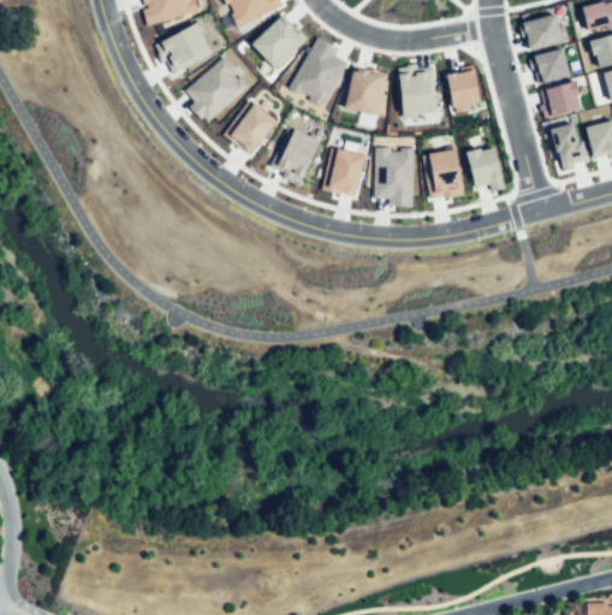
[(147,27),(197,12),(194,0),(143,0),(146,9),(142,10),(147,27)]
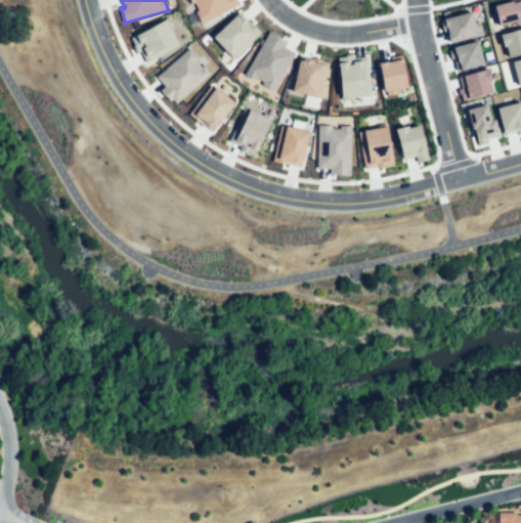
[(242,6),(239,0),(191,0),(202,24),(242,6)]
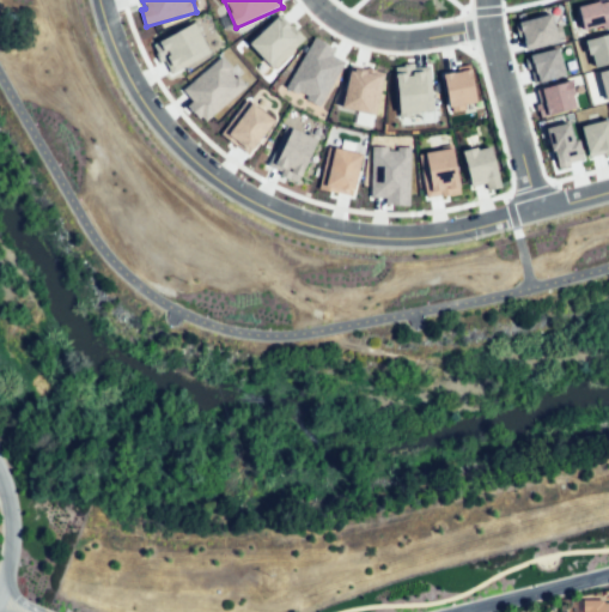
[(586,31),(604,26),(606,30),(608,29),(608,0),(606,0),(579,8),(586,31)]
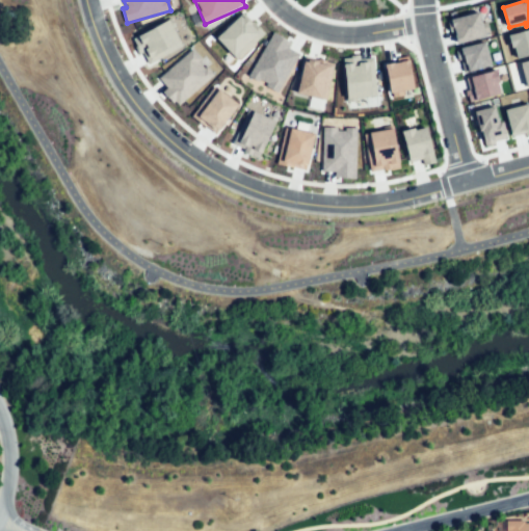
[(217,40),(240,60),(264,34),(242,14),(217,40)]
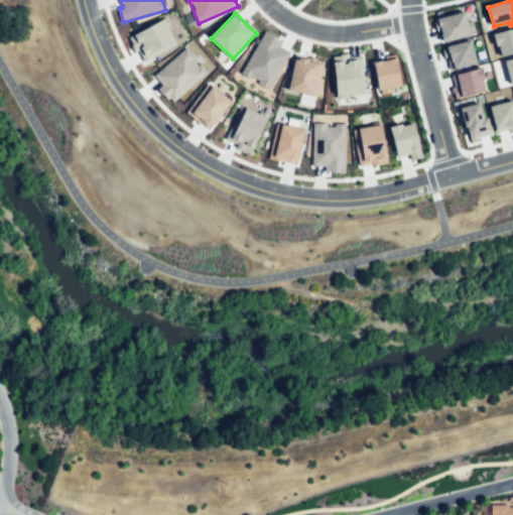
[(472,36),(467,13),(437,18),(441,42),(472,36)]
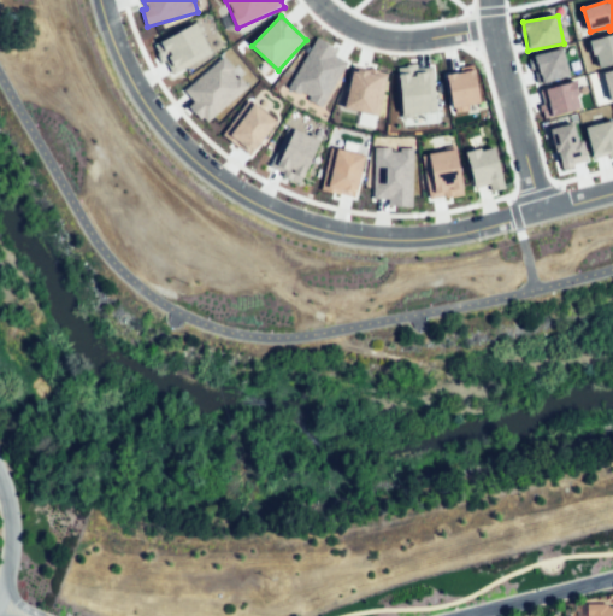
[(213,56),(199,24),(155,44),(171,76),(213,56)]
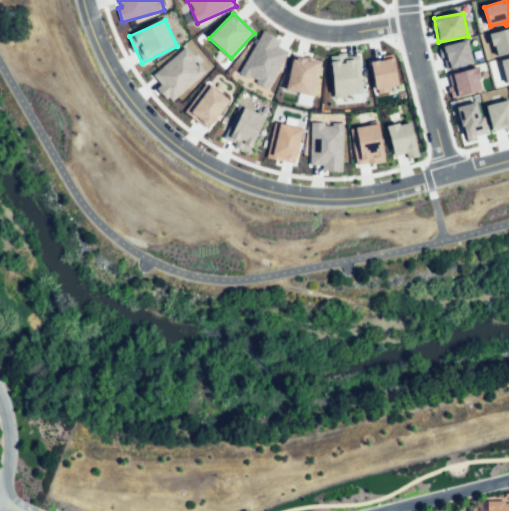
[(508,29),(491,33),(496,56),(508,54),(508,29)]
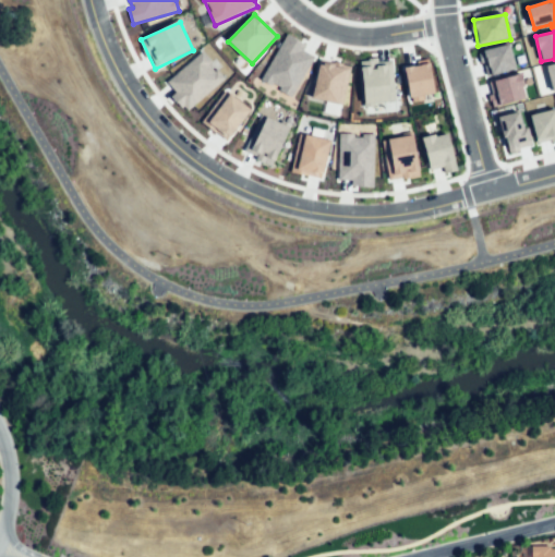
[(293,97),(315,57),(304,51),(308,45),(287,34),(262,80),(293,97)]
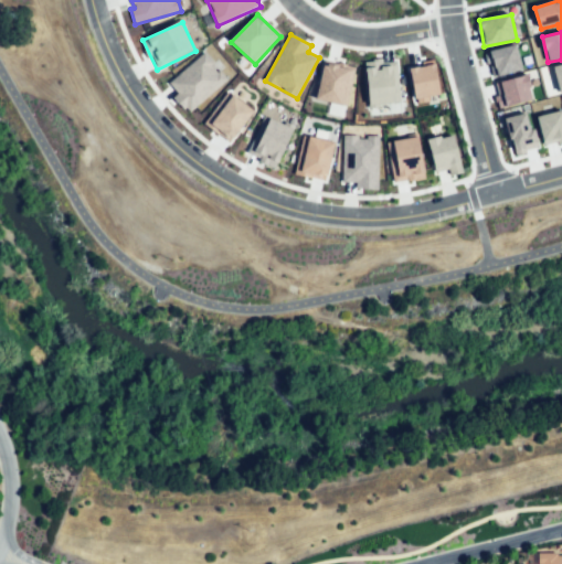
[(492,77),(522,72),(518,45),(488,51),(492,77)]
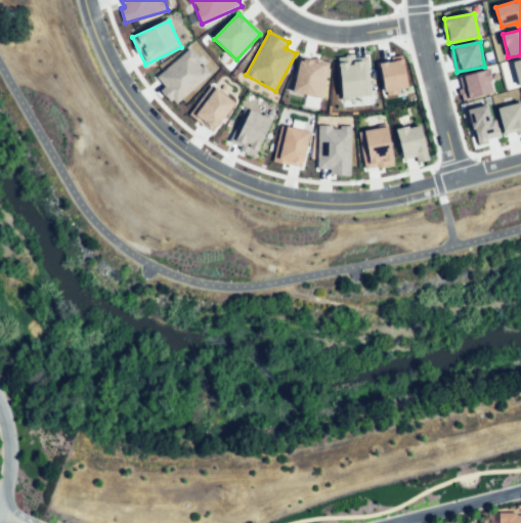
[(157,76),(166,87),(163,89),(175,105),(212,75),(190,49),(157,76)]
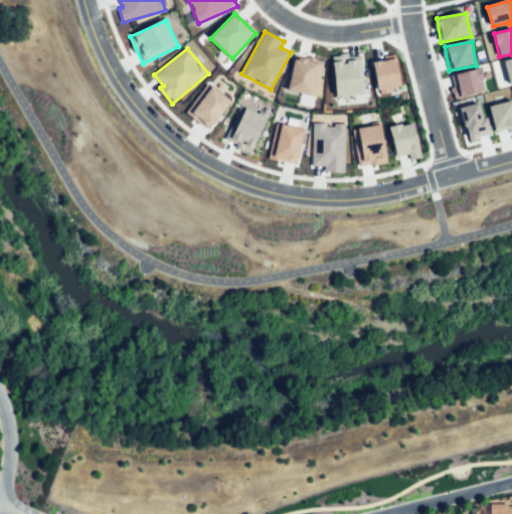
[(336,98),(364,96),(361,56),(350,57),(350,54),(333,56),(336,98)]
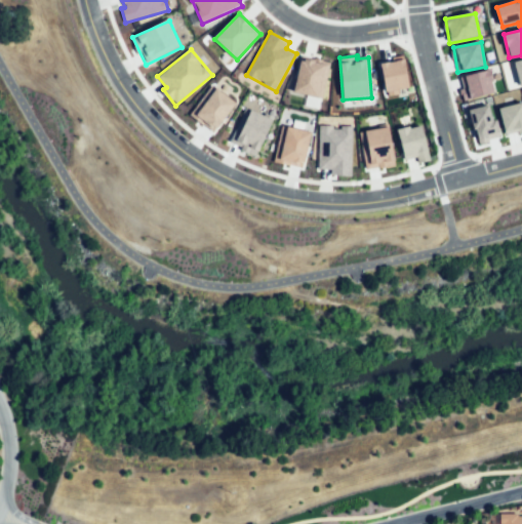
[(386,93),(408,90),(405,56),(393,57),(394,62),(383,63),(386,93)]
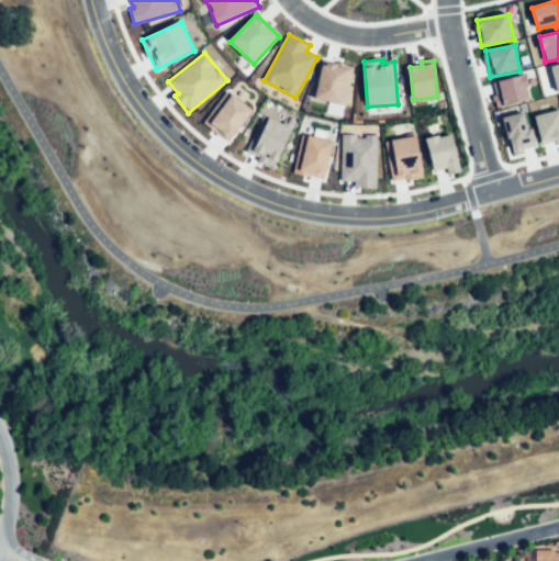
[(314,99),(341,104),(349,68),(323,63),(314,99)]
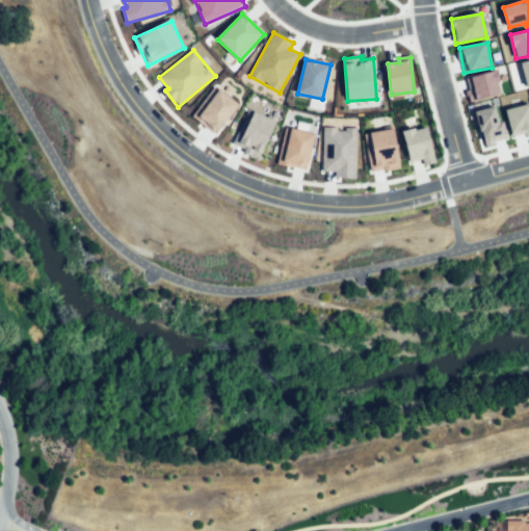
[(470,102),(503,94),(497,71),(467,78),(470,89),(467,90),(470,102)]
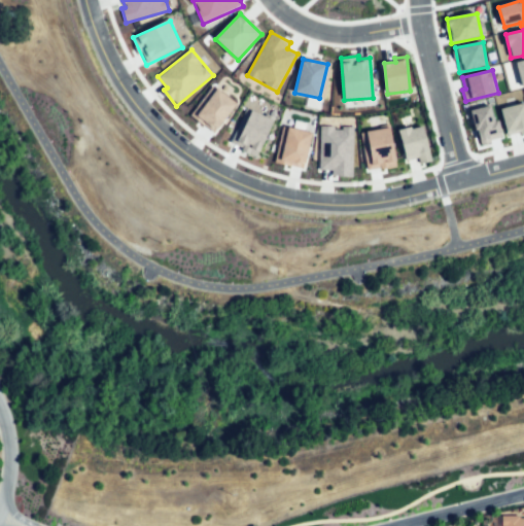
[(214,133),(238,104),(214,86),(191,115),(214,133)]
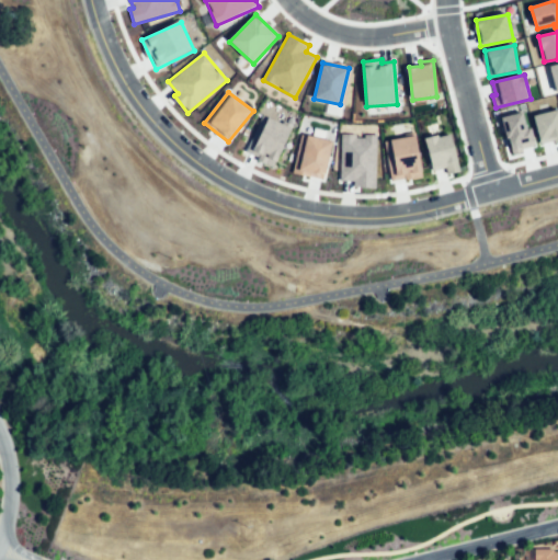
[(557,111),(534,116),(542,146),(557,141),(557,111)]
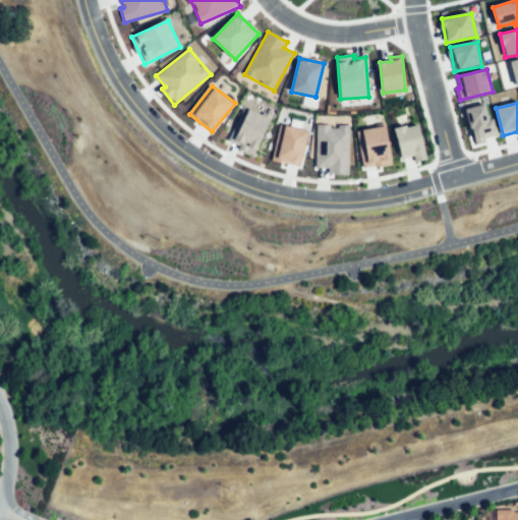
[(473,142),(498,138),(495,118),(488,119),(486,105),(466,108),(473,142)]
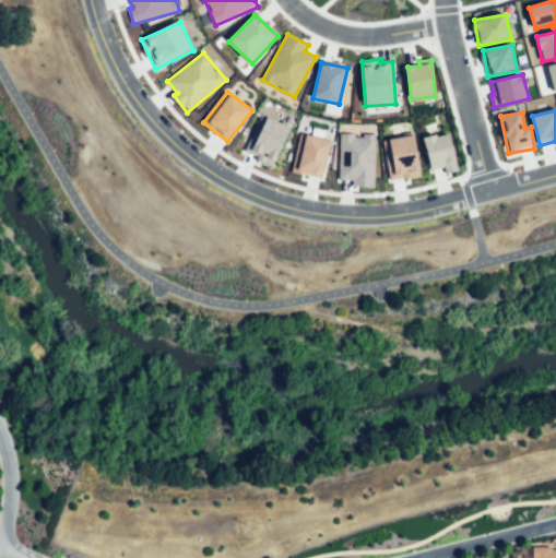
[(292,128),(262,115),(245,153),(273,166),(292,128)]
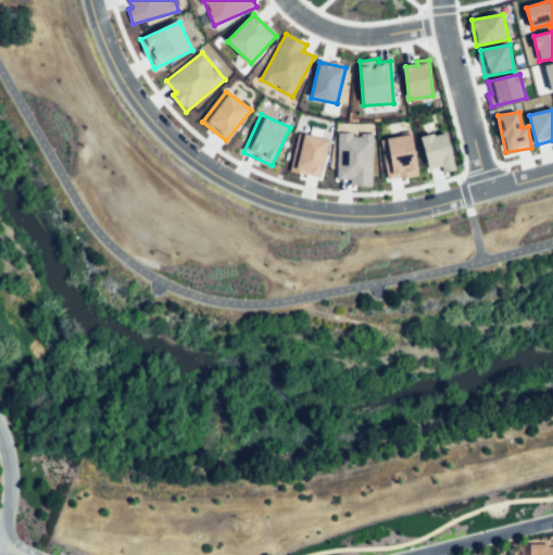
[(443,167),(444,173),(455,171),(448,133),(422,137),(428,171),(443,167)]
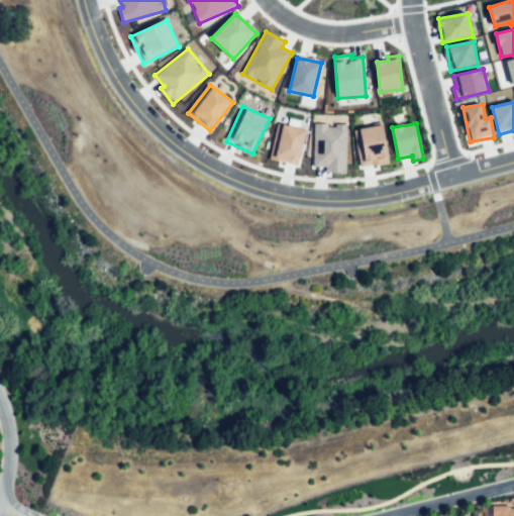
[(306,129),(277,124),(271,160),(300,165),(306,129)]
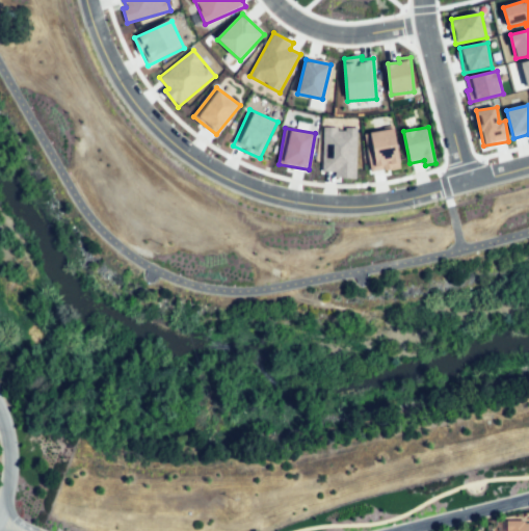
[(323,173),(336,173),(336,179),(356,179),(359,129),(324,128),(323,173)]
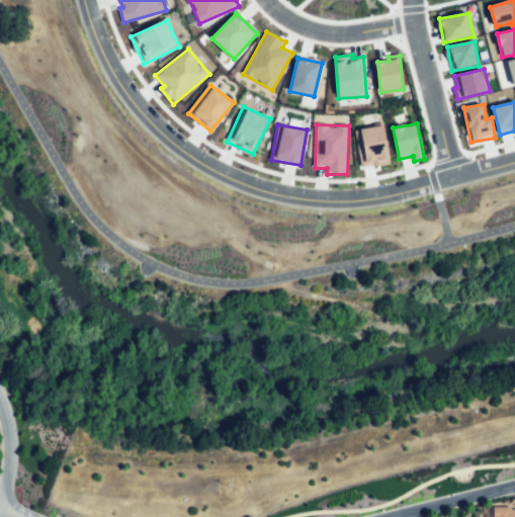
[(356,130),(361,168),(390,164),(385,125),(356,130)]
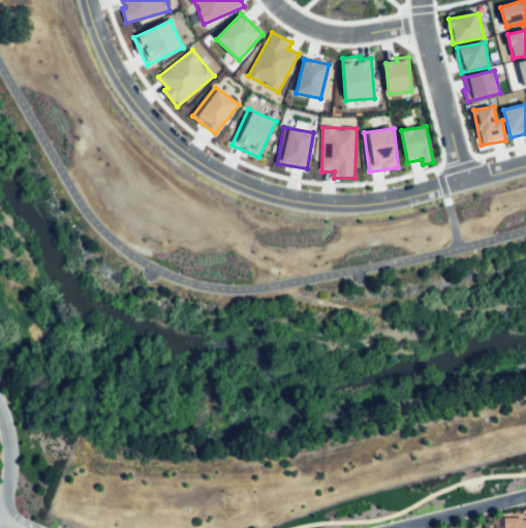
[(525,519),(506,520),(506,527),(525,527),(525,519)]
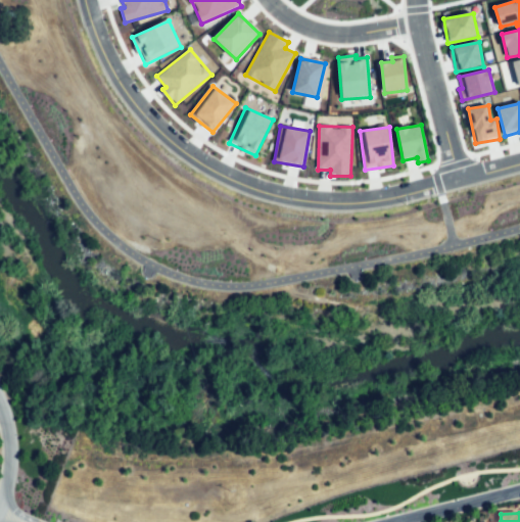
All buildings are outlined.
